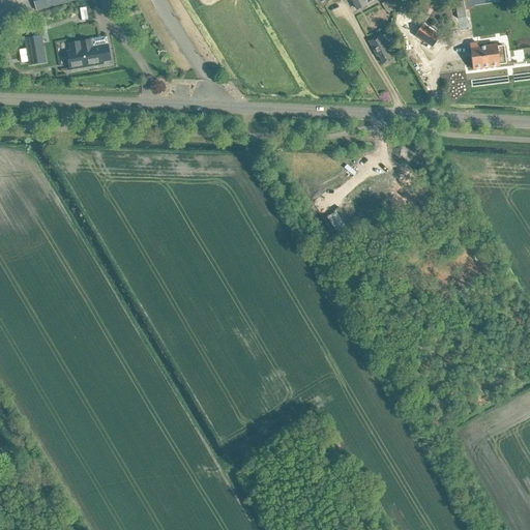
[(32,0),(36,12),(78,0),(32,0)]
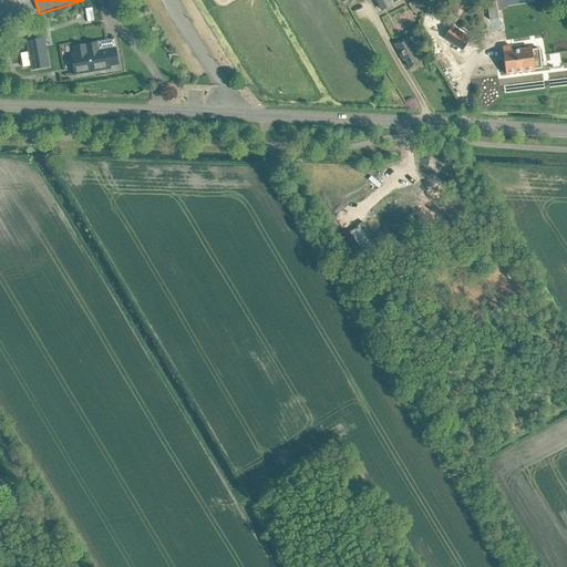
[(106,0),(110,13),(124,11),(121,0),(106,0)]
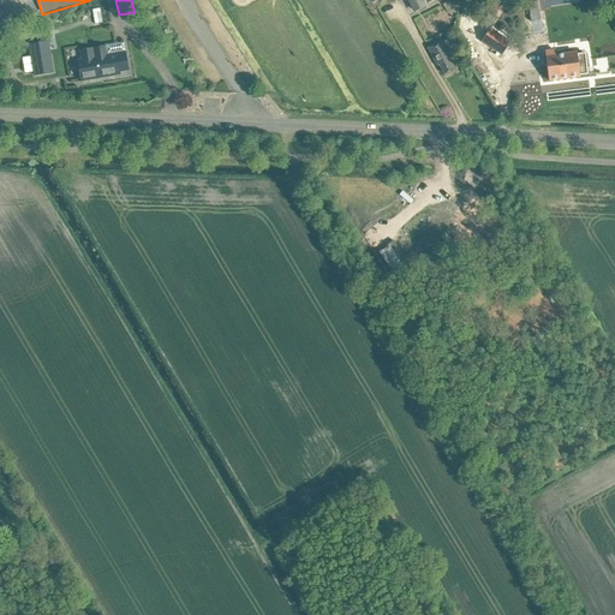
[(407,0),(415,11),(427,5),(425,4),(431,0),(407,0)]
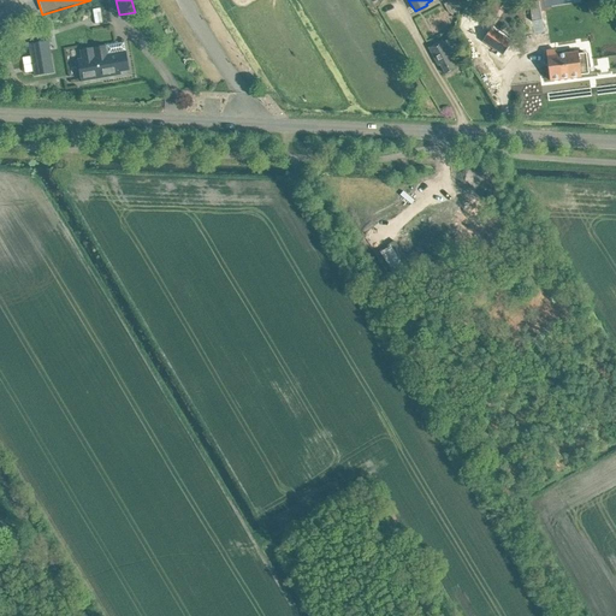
[(538,1),(528,4),(532,22),(540,21),(538,1)]
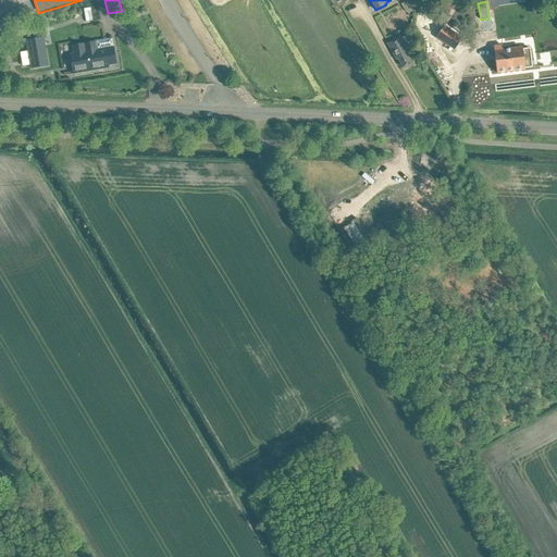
[(405,20),(398,5),(384,12),(392,26),(405,20)]
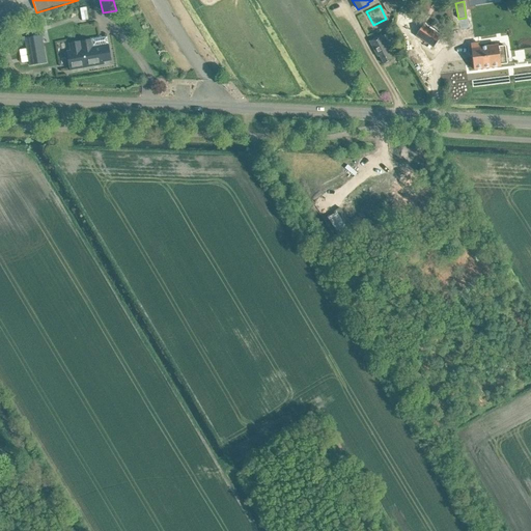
[(0,22),(14,19),(10,6),(0,8),(0,22)]
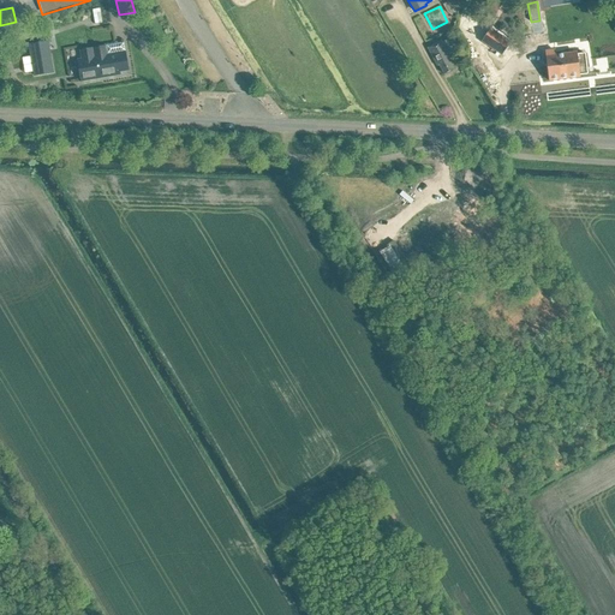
[(94,23),(103,23),(101,7),(93,9),(94,23)]
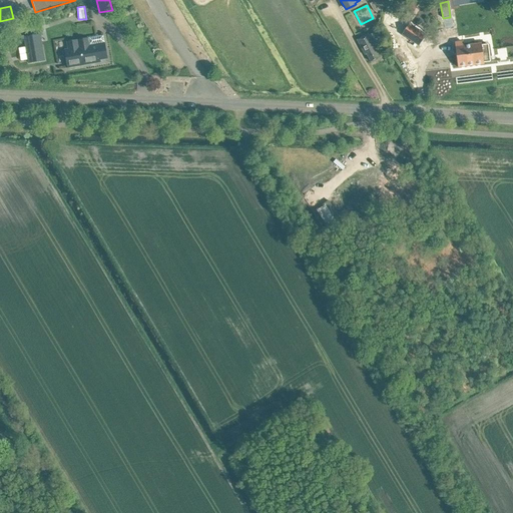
[(419,46),(427,35),(410,24),(402,35),(419,46)]
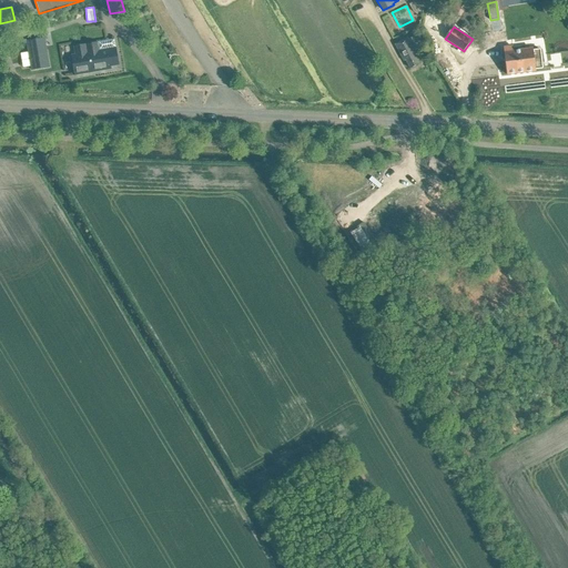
[(421,48),(414,37),(408,40),(407,38),(395,44),(403,59),(404,59),(409,69),(418,64),(413,53),(415,53),(414,51),(421,48)]
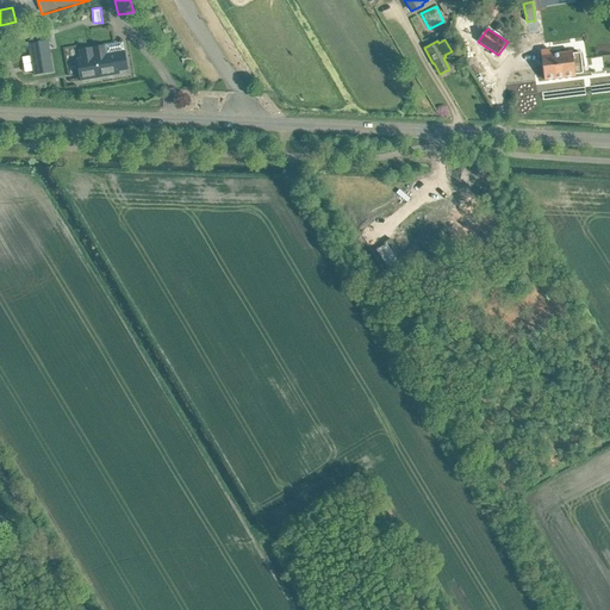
[(53,73),(48,42),(29,45),(33,75),(53,73)]
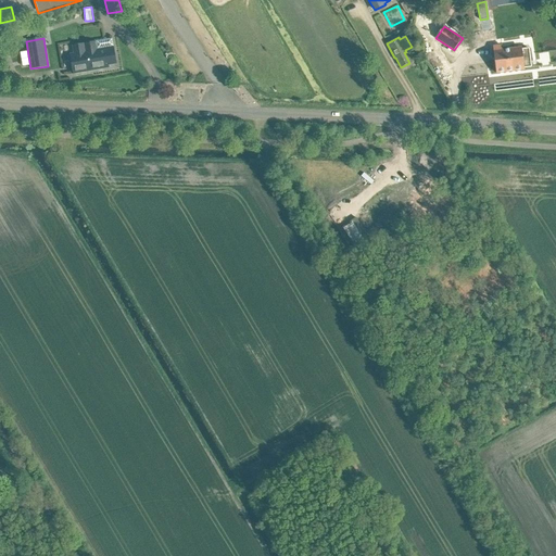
[(97,51),(96,43),(71,48),(73,54),(71,54),(75,74),(109,67),(109,65),(115,64),(112,48),(97,51)]
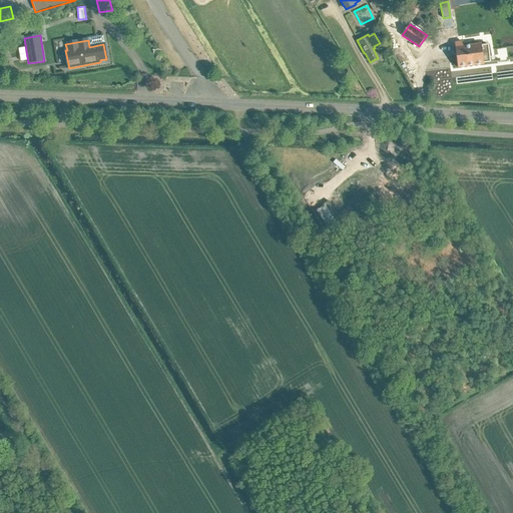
[(463,41),(454,42),(456,51),(458,68),(484,65),(483,63),(490,63),(488,45),(488,44),(481,45),(481,44),(479,44),(479,45),(463,47),(463,41)]
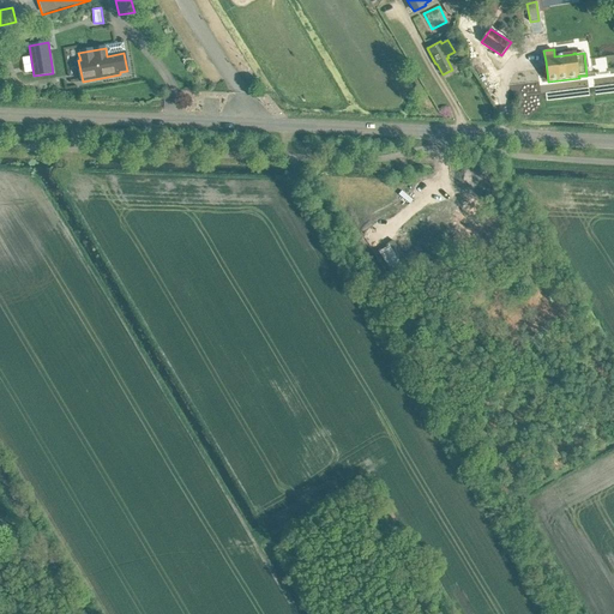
[(456,176),(459,196),(480,192),(475,173),(456,176)]
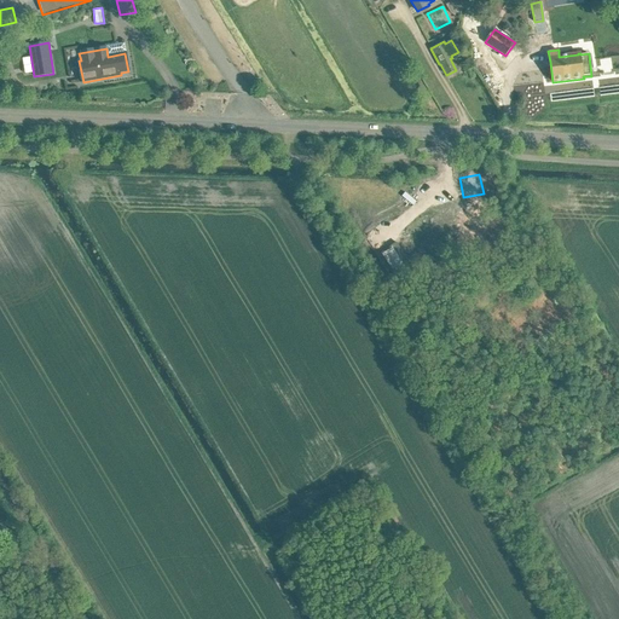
[(391,279),(398,275),(398,273),(393,266),(398,262),(403,270),(411,265),(397,243),(388,248),(393,255),(388,259),(383,252),(376,256),(391,279)]
